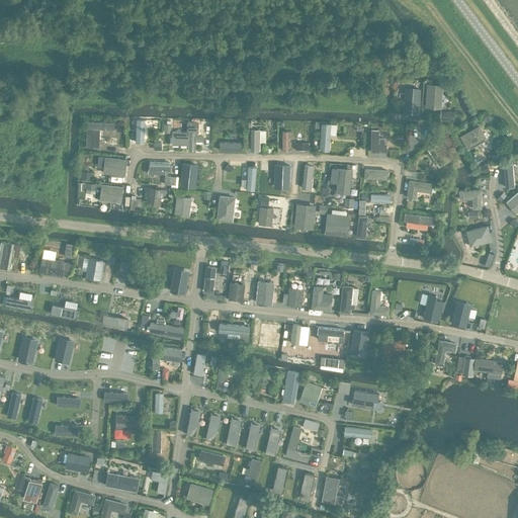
[(426,105),(440,106),(442,84),(427,83),(426,105)]
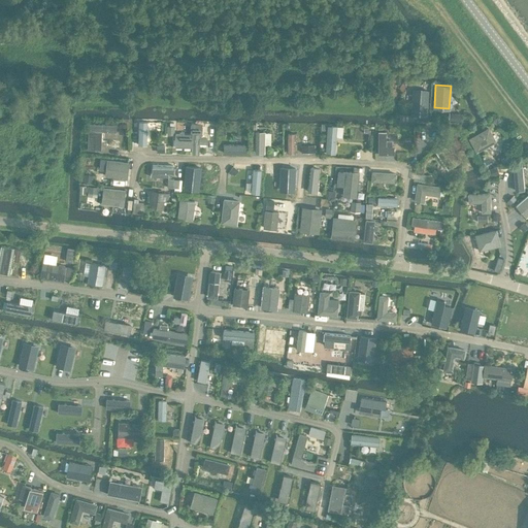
[(414,93),(411,114),(427,116),(429,91),(421,91),(421,94),(414,93)]
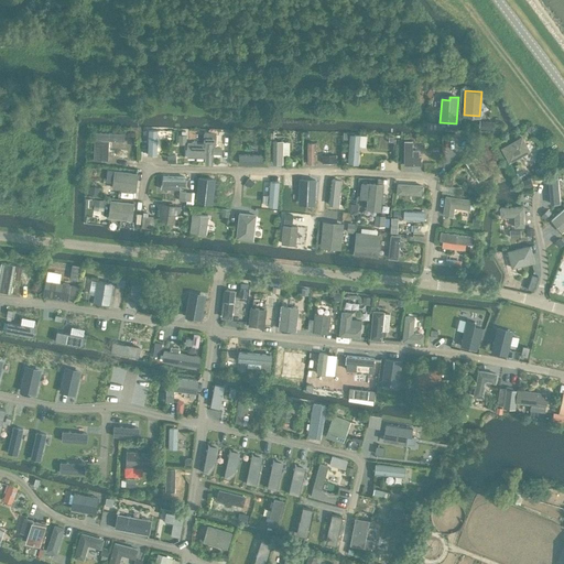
[(136,130),(109,130),(109,145),(136,145),(136,130)]
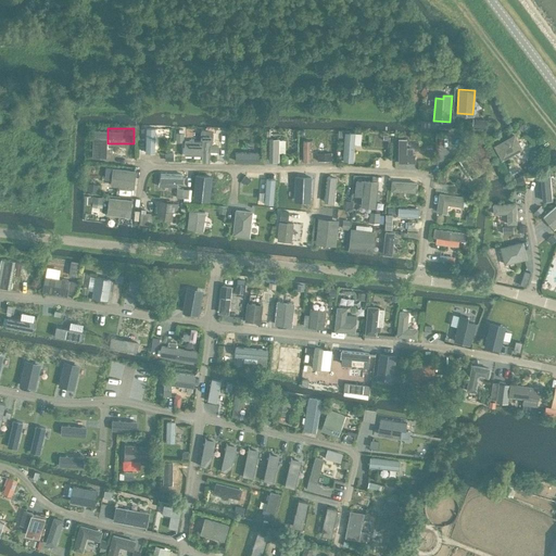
[(147,128),(146,152),(154,152),(154,128),(147,128)]
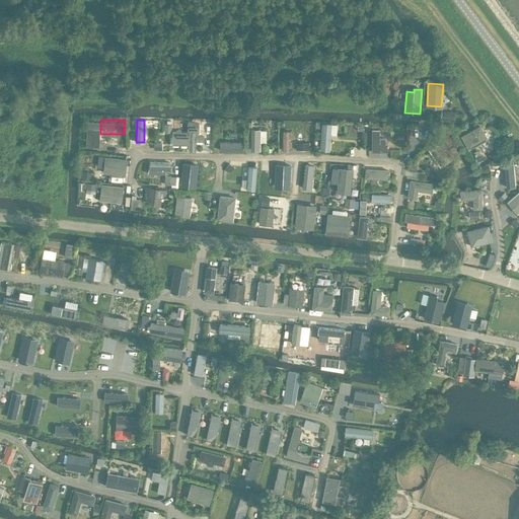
[(172,132),(172,144),(189,144),(189,150),(196,151),(196,140),(204,141),(204,136),(196,136),(196,124),(192,124),(192,122),(188,121),(188,124),(188,132),(172,132)]
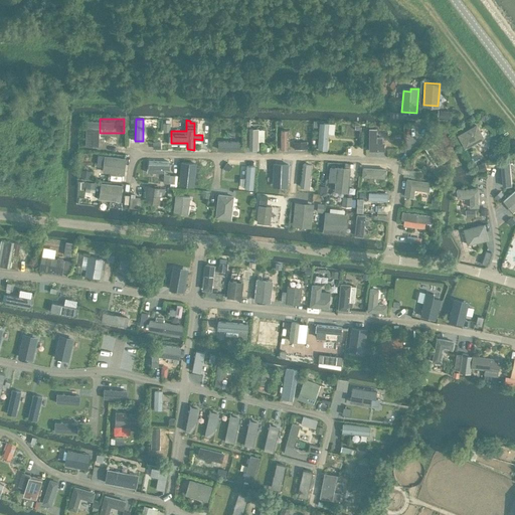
[(314,123),(313,126),(319,127),(318,149),(326,150),(328,123),(319,123),(314,123)]
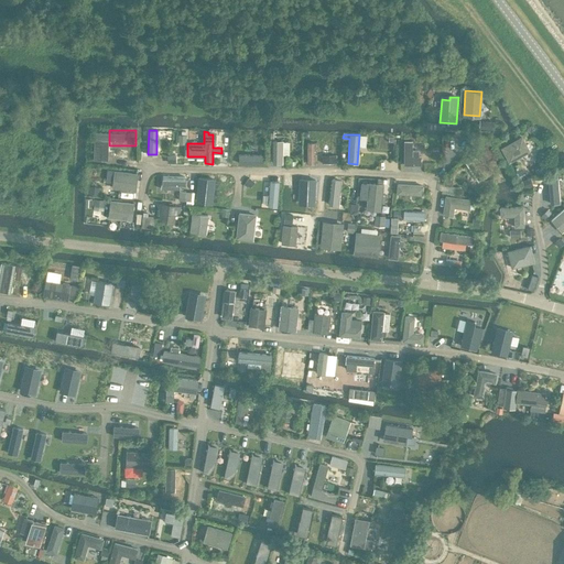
[(502,148),(509,161),(529,150),(521,137),(502,148)]
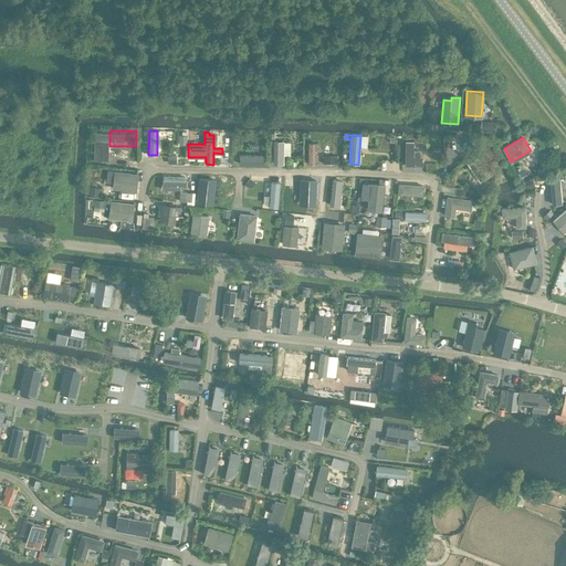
[(274,140),(274,163),(283,163),(283,140),(274,140)]
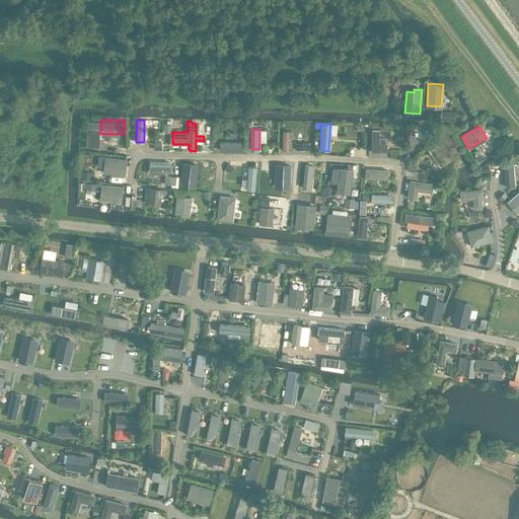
[(385,138),(379,138),(379,130),(372,130),(371,150),(387,151),(387,143),(385,143),(385,138)]
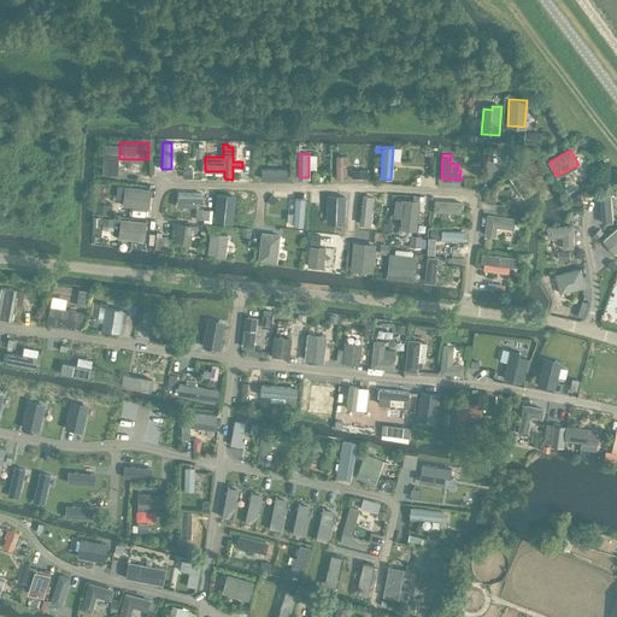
[(523,197),(538,187),(524,168),(510,177),(523,197)]
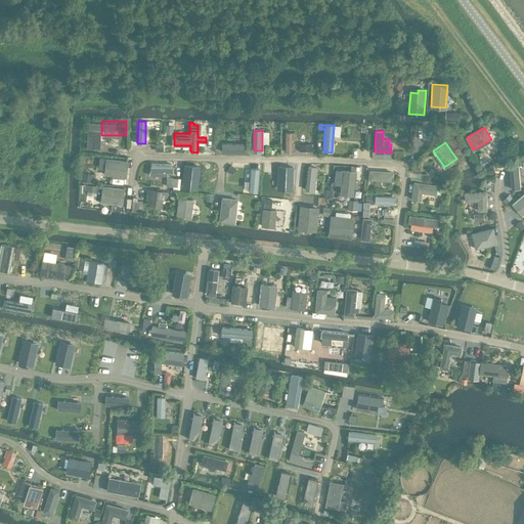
[(222,143),(222,151),(243,151),(243,143),(222,143)]
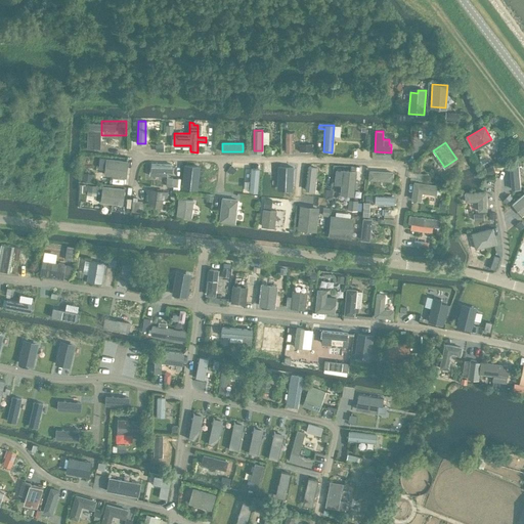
[(99,158),(98,168),(105,169),(104,174),(125,176),(127,161),(106,159),(99,158)]
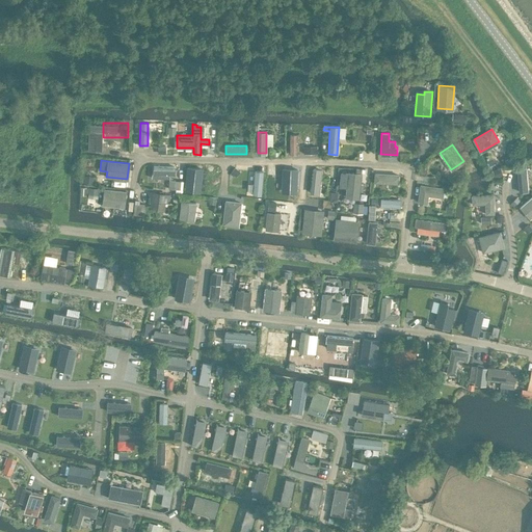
[(153,174),(153,178),(169,178),(169,174),(175,175),(175,166),(154,166),(153,174)]
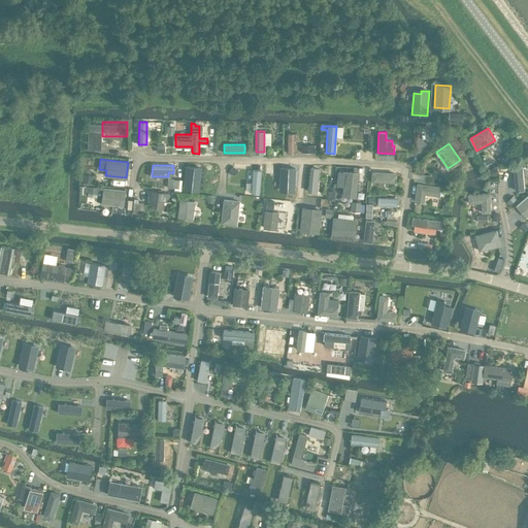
[(233,165),(229,170),(234,175),(238,170),(233,165)]
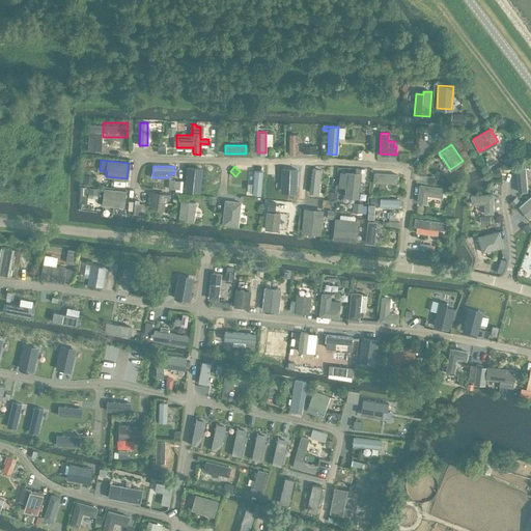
[(525,167),(516,167),(519,191),(527,190),(525,167)]
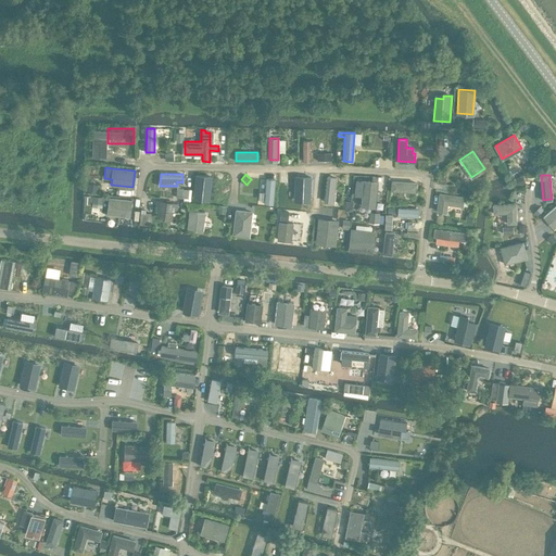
[(327,177),(325,201),(333,201),(336,177),(327,177)]
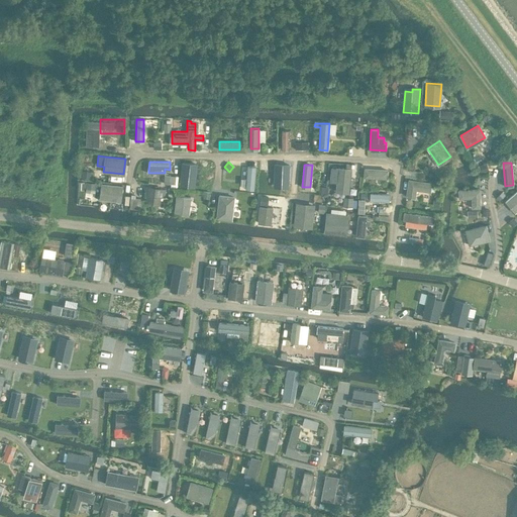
[(241,179),(241,185),(246,186),(245,188),(253,189),(255,167),(247,166),(246,178),(243,178),(243,179),(241,179)]
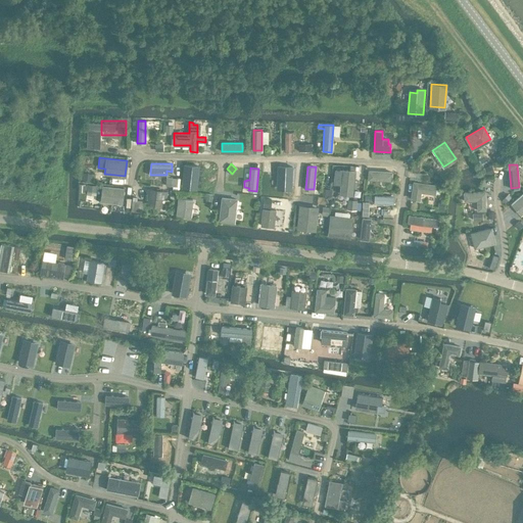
[(357,181),(353,181),(354,172),(335,170),(334,183),(341,184),(340,193),(352,194),(353,186),(357,186),(357,181)]
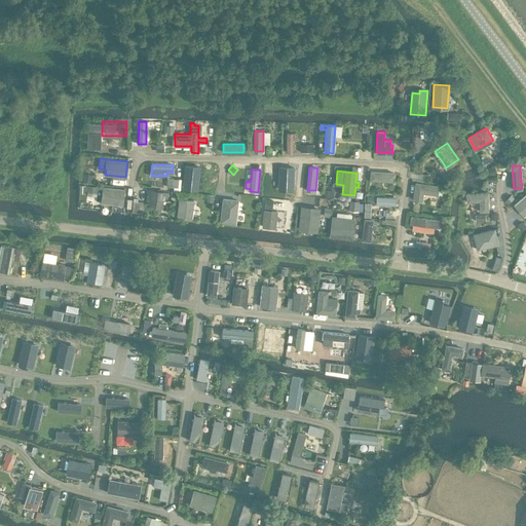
[(371,172),(370,180),(393,181),(393,173),(371,172)]
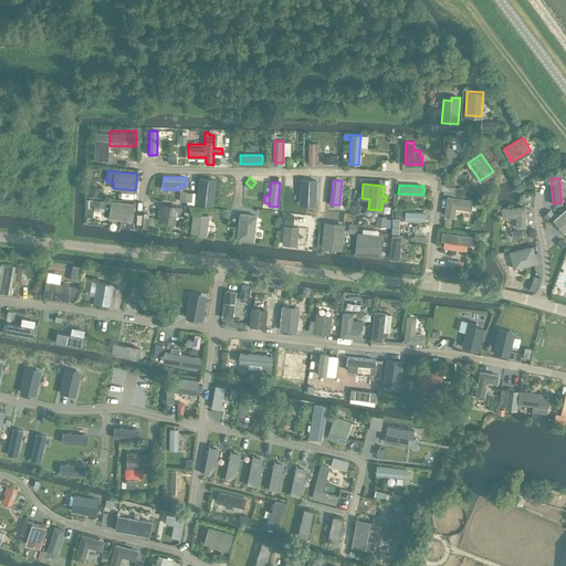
[(456,207),(470,209),(472,200),(448,197),(444,215),(454,216),(456,207)]
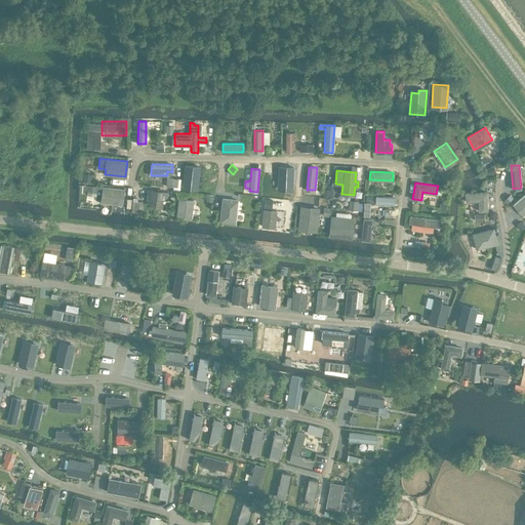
[(102,202),(122,204),(124,189),(104,187),(102,202)]
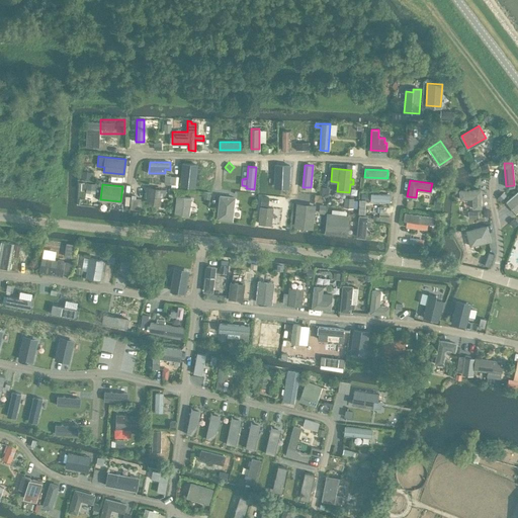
[(161,197),(164,198),(165,189),(149,187),(148,195),(151,196),(150,200),(160,201),(161,197)]
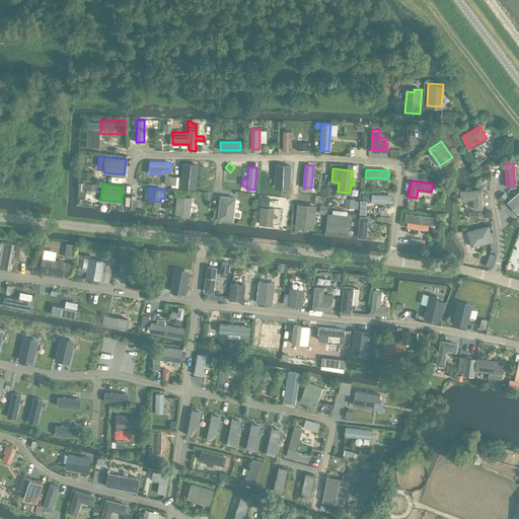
[(473,199),(473,208),(482,208),(482,190),(460,191),(460,199),(473,199)]
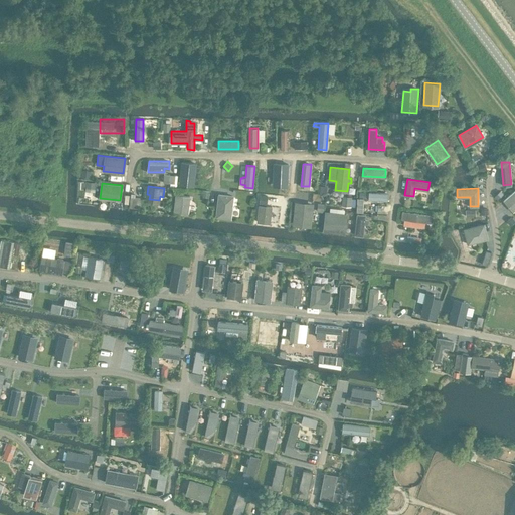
[(498,199),(503,193),(500,190),(495,196),(498,199)]
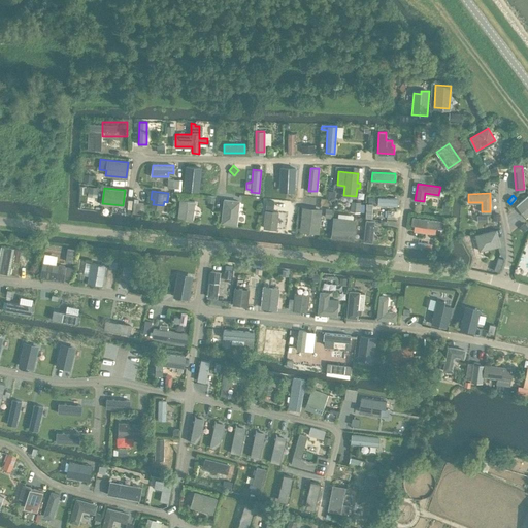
[(527,195),(517,205),(526,217),(527,215),(527,195)]
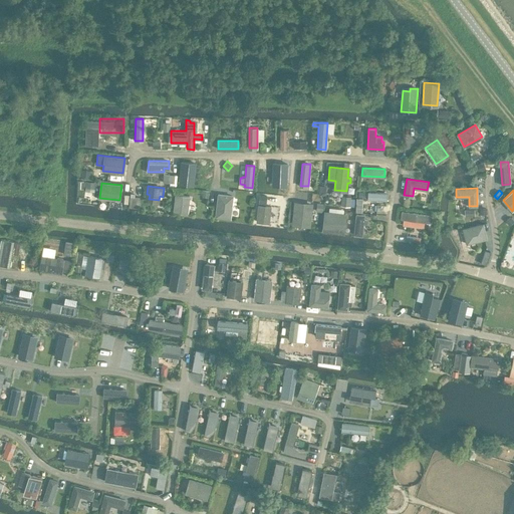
[(368,192),(367,199),(386,200),(387,193),(368,192)]
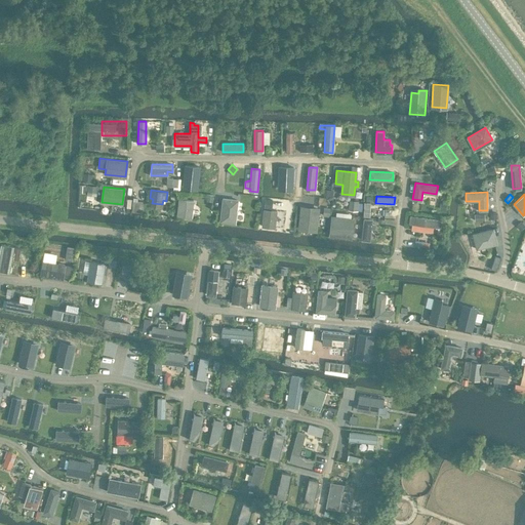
[(142,212),(143,206),(136,205),(137,198),(132,197),(131,211),(142,212)]
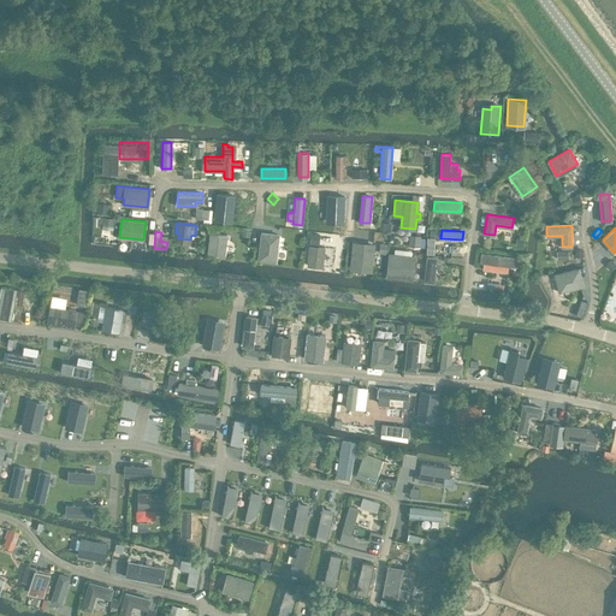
[(208,253),(224,255),(226,235),(209,232),(208,253)]
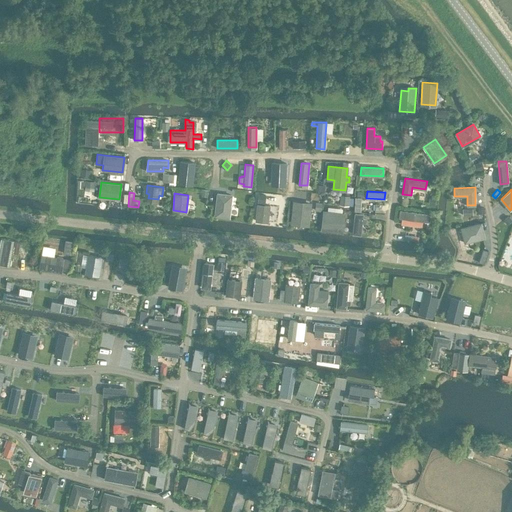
[(215,215),(229,217),(231,195),(217,193),(215,215)]
